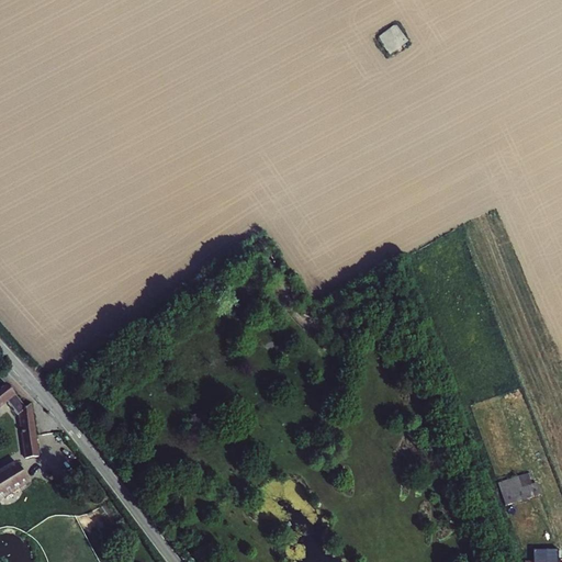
[(396,24),(375,37),(390,56),(409,41),(396,24)]
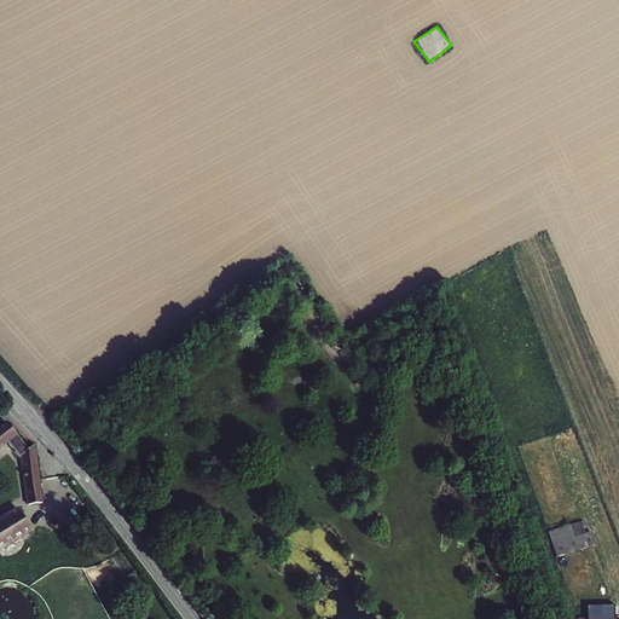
[(28,503),(42,502),(34,444),(28,449),(7,422),(0,427),(0,444),(6,440),(19,456),(21,456),(24,481),(21,481),(24,501),(27,499),(28,503)]
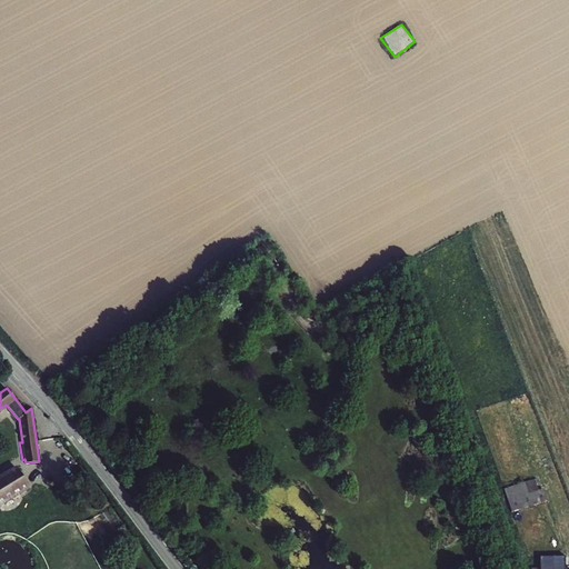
[(17,468),(0,477),(0,503),(28,487),(17,468)]
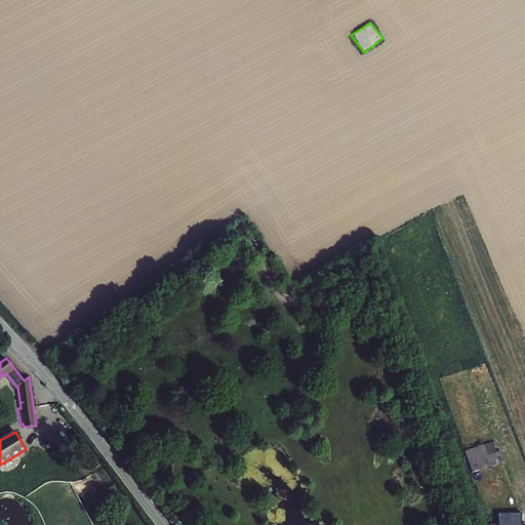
[(506,461),(502,452),(469,462),(473,473),(506,461)]
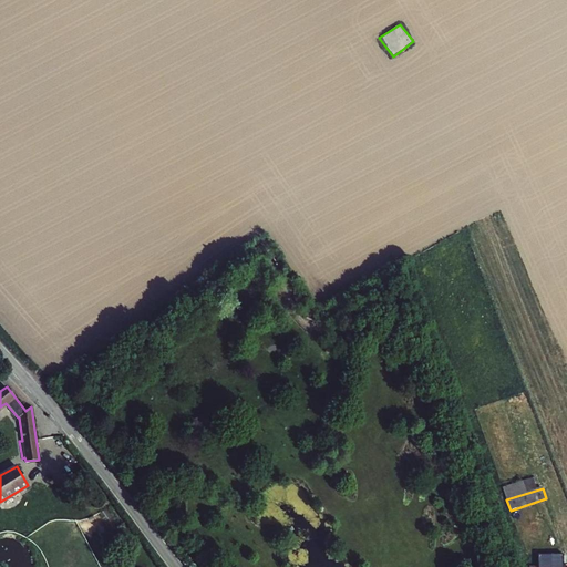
[(566,566),(566,557),(537,557),(537,566),(566,566)]
